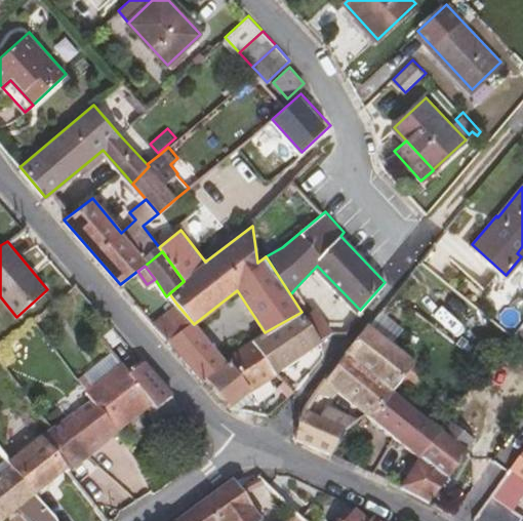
[(290,294),(299,309),(307,303),(295,288),(290,294)]
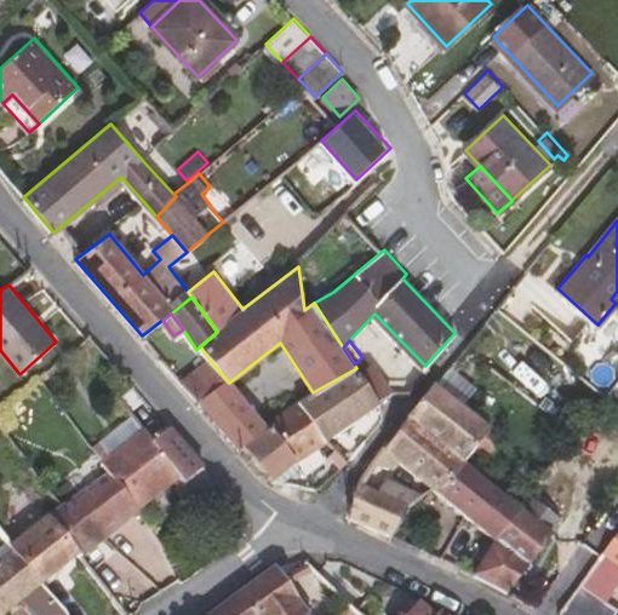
[(209,358),(182,379),(201,403),(229,383),(209,358)]
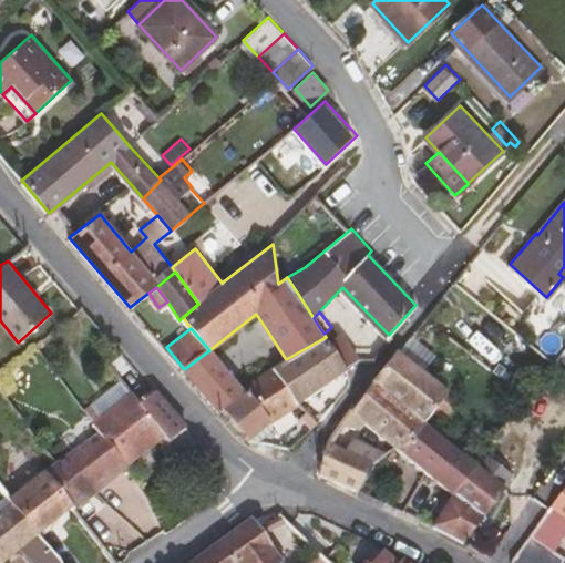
[(328,340),(346,366),(357,357),(358,356),(340,331),(328,340)]
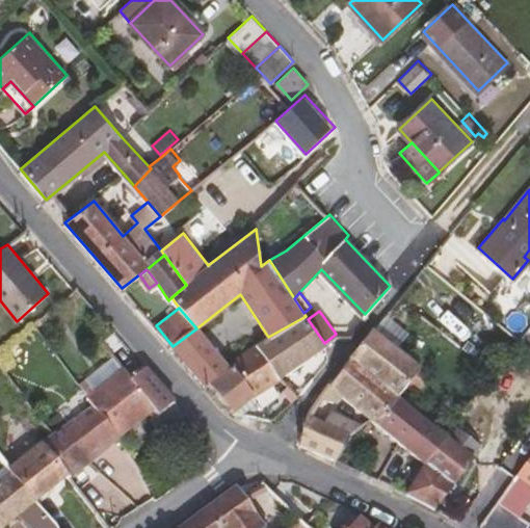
[(411,331),(388,312),(382,318),(375,327),(398,345),(411,331)]
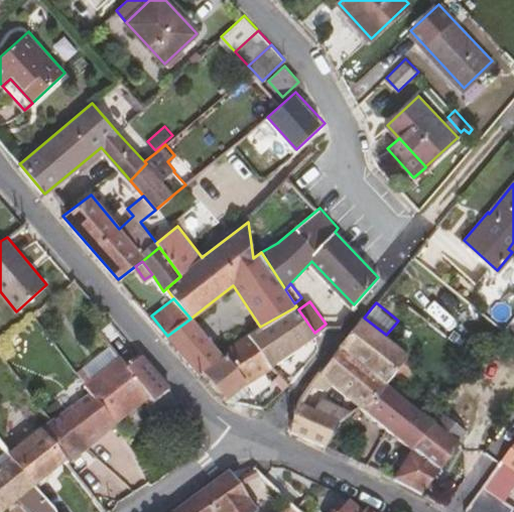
[(248,333),(272,366),(316,335),(314,333),(298,309),(296,306),(260,327),(248,333)]
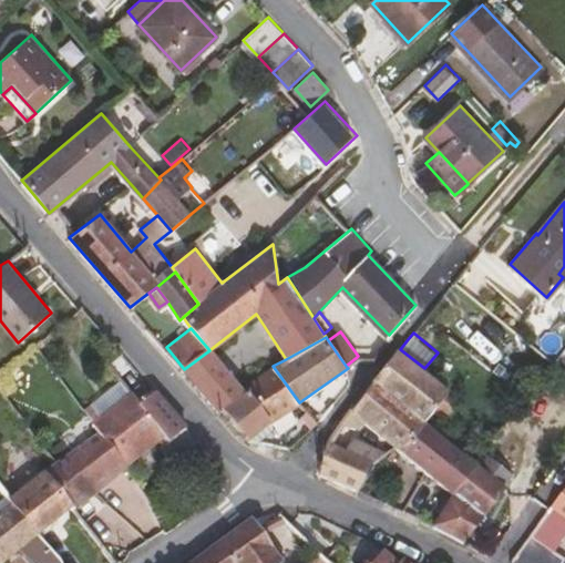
[(424,368),(400,349),(399,348),(372,381),(351,409),(340,423),(359,427),(366,419),(397,446),(402,450),(424,422),(425,421),(429,417),(439,403),(450,412),(461,398),(450,390),(451,389),(424,368)]
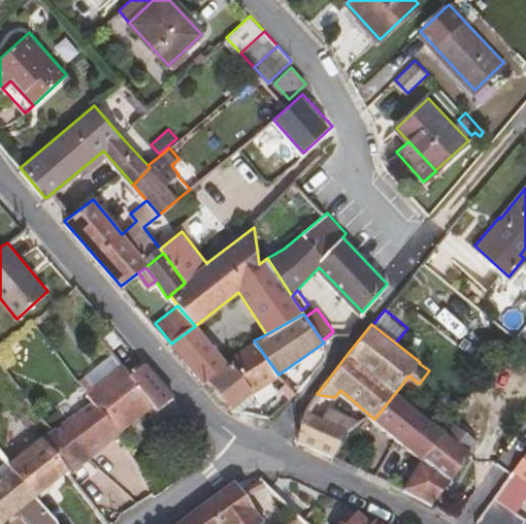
[(195,326),(171,344),(203,381),(206,379),(226,361),(196,325),(195,326)]
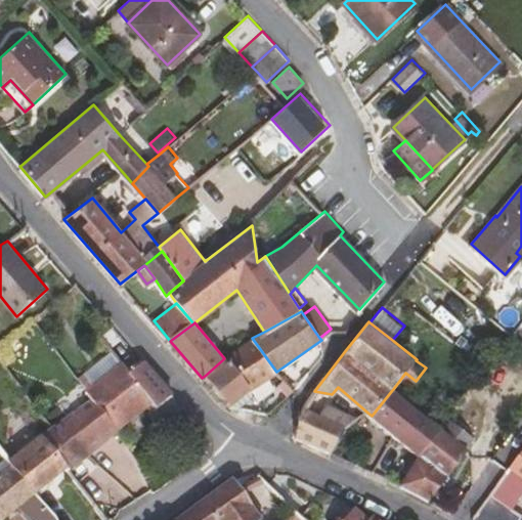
[(224,358),(205,376),(231,406),(233,406),(252,390),(251,388),(276,372),(252,338),(250,339),(224,358)]
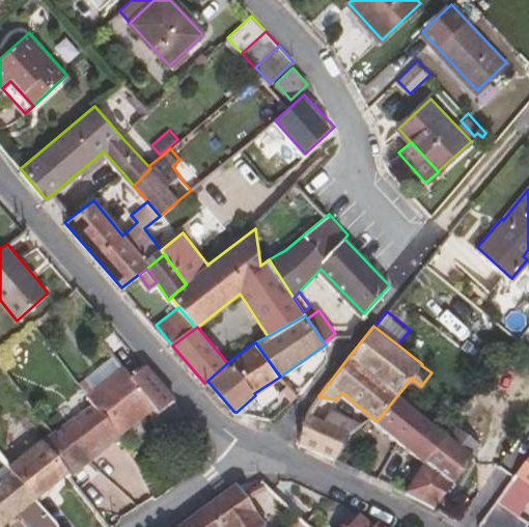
[(95,389),(124,366),(115,354),(87,378),(95,389)]
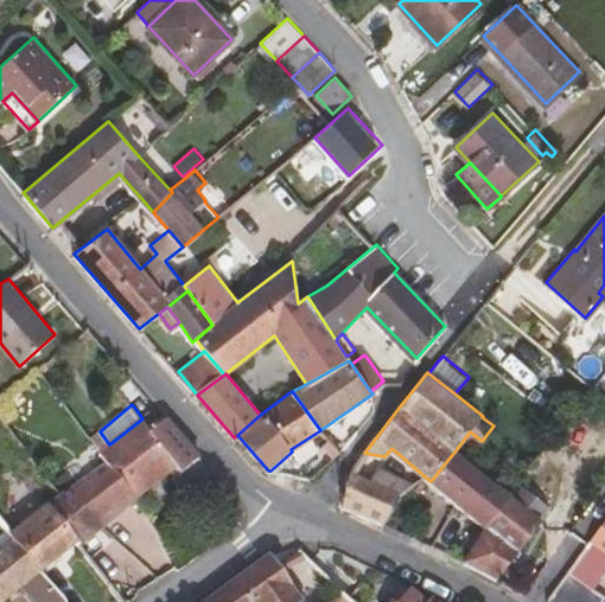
[(177,463),(180,468),(182,469),(201,454),(169,414),(151,428),(150,429),(177,463)]
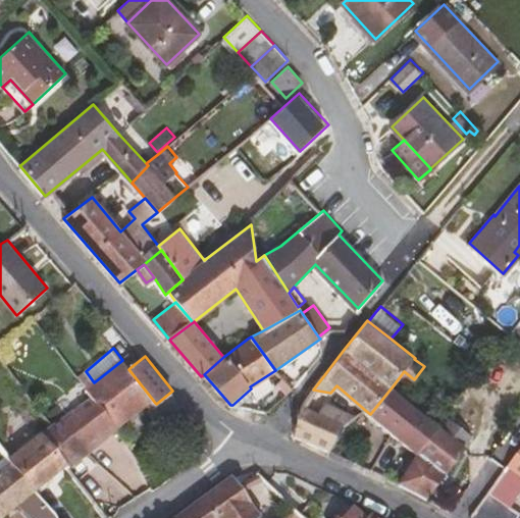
[(93,396),(116,427),(152,399),(128,369),(130,368),(122,360),(94,382),(86,371),(80,375),(88,386),(86,387),(92,396),(93,396)]
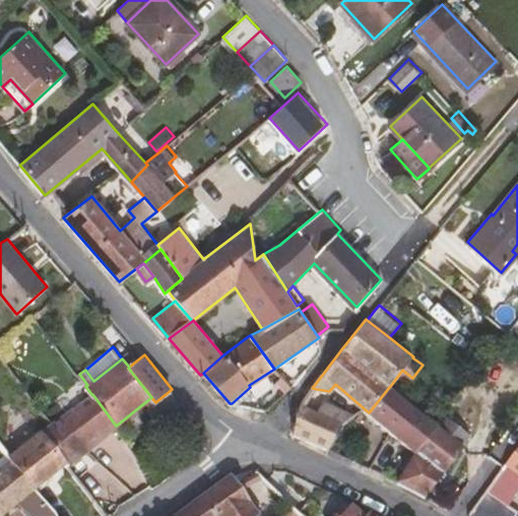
[(464,445),(390,386),(389,387),(369,412),(415,452),(397,480),(426,496),(443,472),(464,445)]
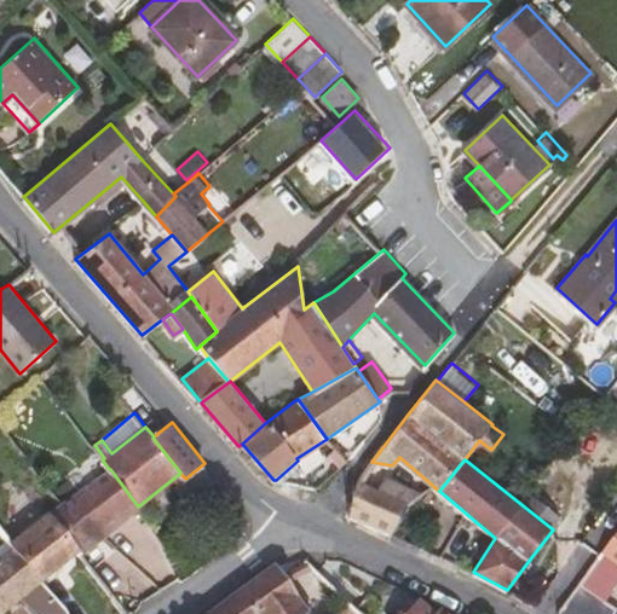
[(192,499),(219,480),(205,463),(185,479),(184,478),(179,480),(192,499)]
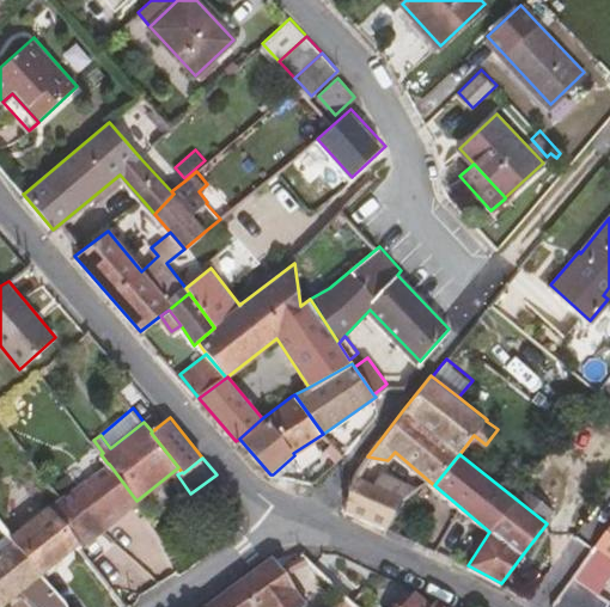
[(74,489),(103,528),(136,501),(109,464),(108,464),(74,489)]
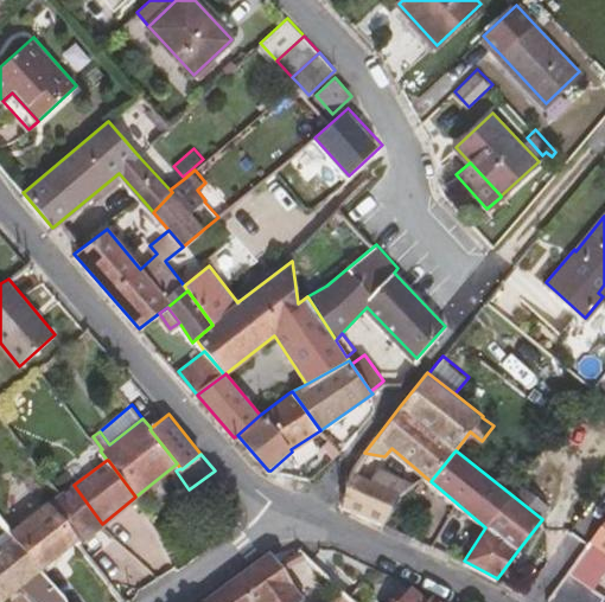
[(371,479),(352,469),(343,504),(383,522),(400,493),(414,482),(388,469),(376,468),(371,479)]
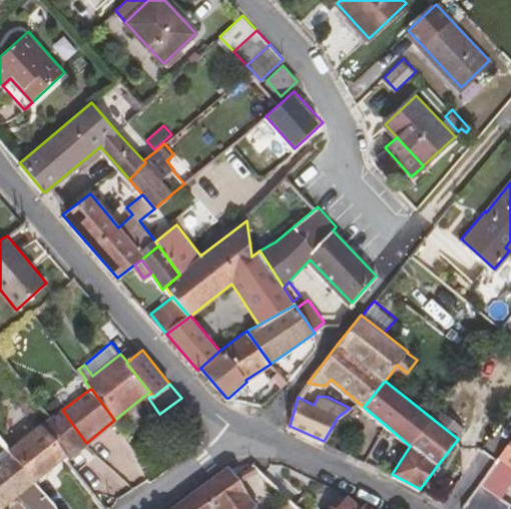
[(465,427),(441,409),(434,419),(457,438),(465,427)]
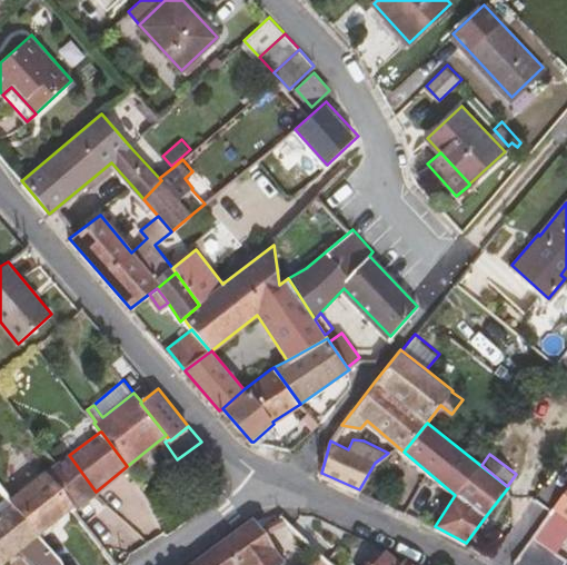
[(76,508),(96,492),(69,455),(59,462),(47,472),(72,505),(76,508)]
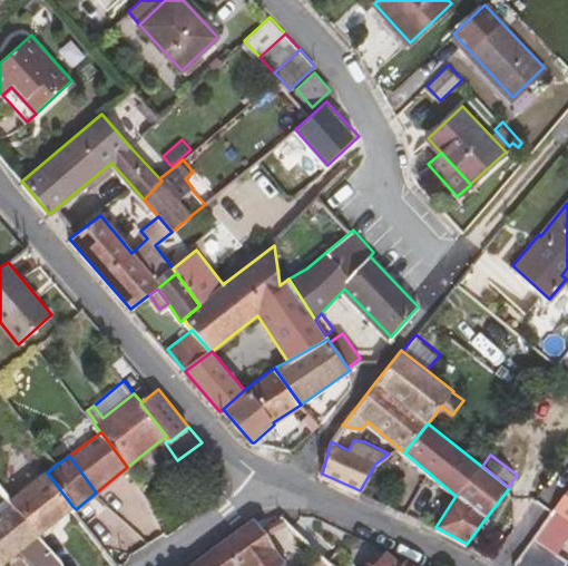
[(11,503),(37,534),(72,506),(47,472),(11,503)]
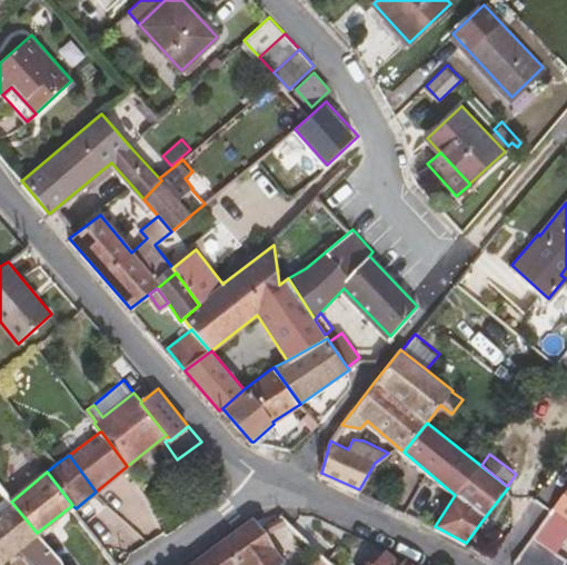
[(566,487),(553,506),(566,516),(566,487)]
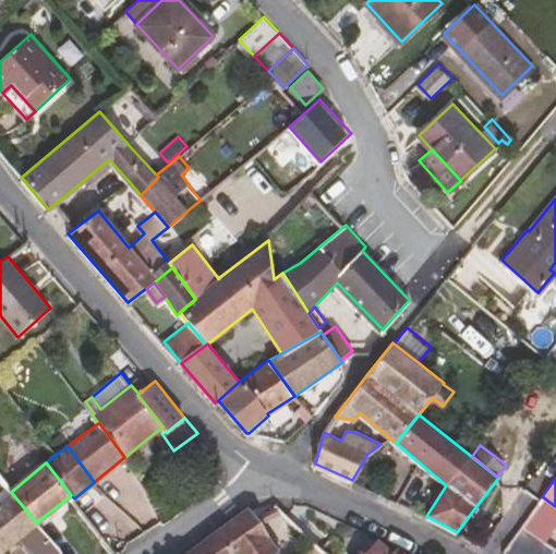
[(0,553),(1,553),(21,538),(38,525),(36,522),(11,492),(0,500),(0,553)]
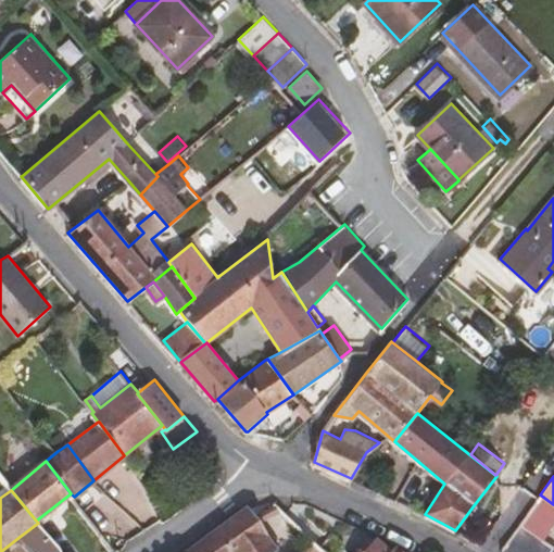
[(553,504),(540,494),(521,522),(549,540),(553,532),(553,504)]
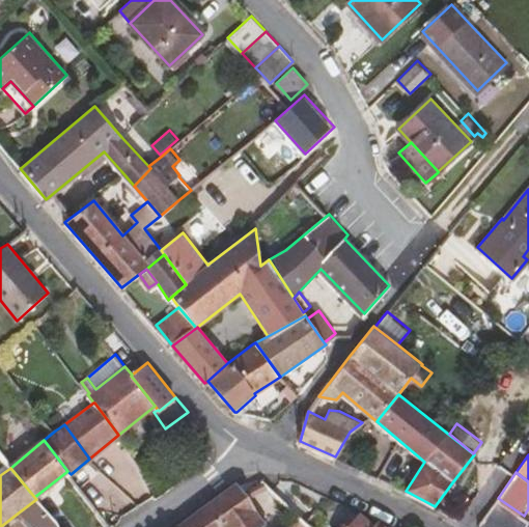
[(261,520),(240,489),(235,483),(176,526),(260,526),(265,525),(261,520)]
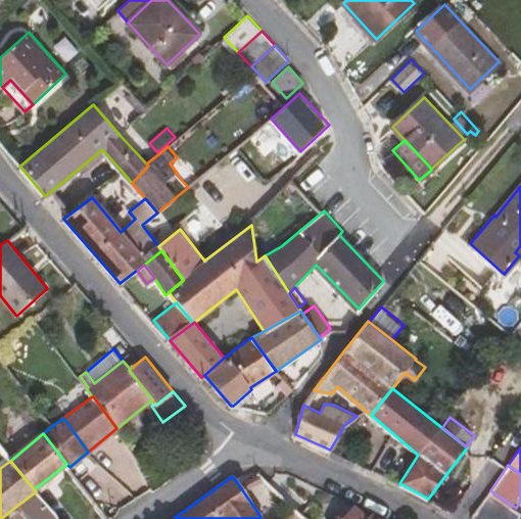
[(490,490),(469,518),(520,518),(520,511),(516,508),(490,490)]
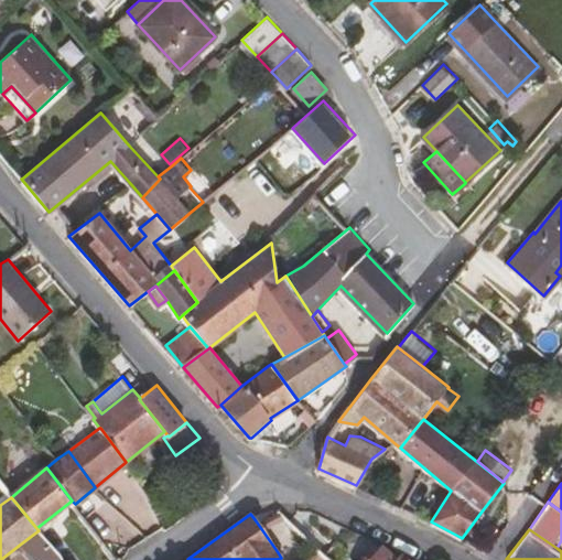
[(62,559),(53,548),(39,530),(21,544),(36,559),(62,559)]
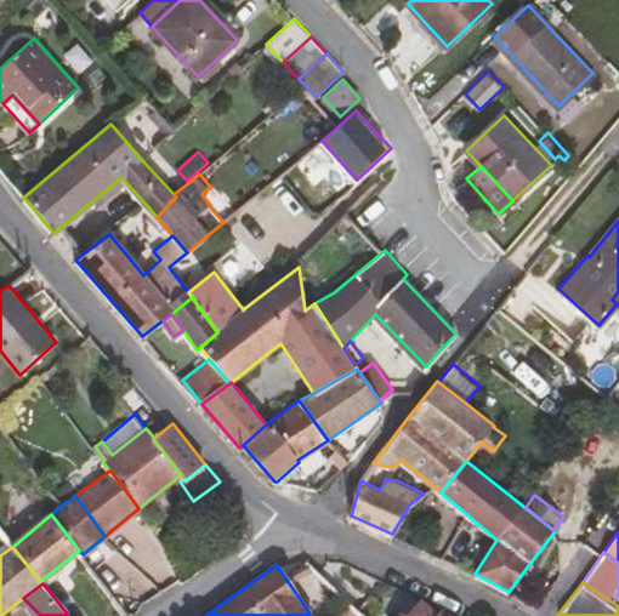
[(390,615),(370,595),(357,608),(365,615),(449,615),(443,610),(438,615),(422,602),(421,602),(409,615),(403,609),(397,615),(390,615)]
